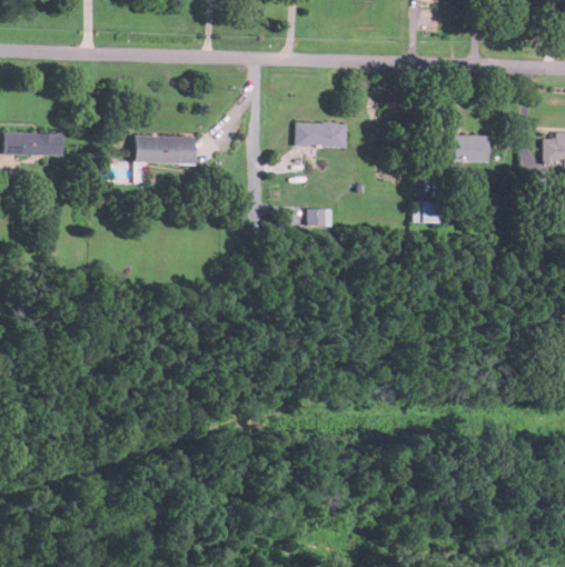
[(296,148),(346,148),(346,123),(296,123),(296,148)]
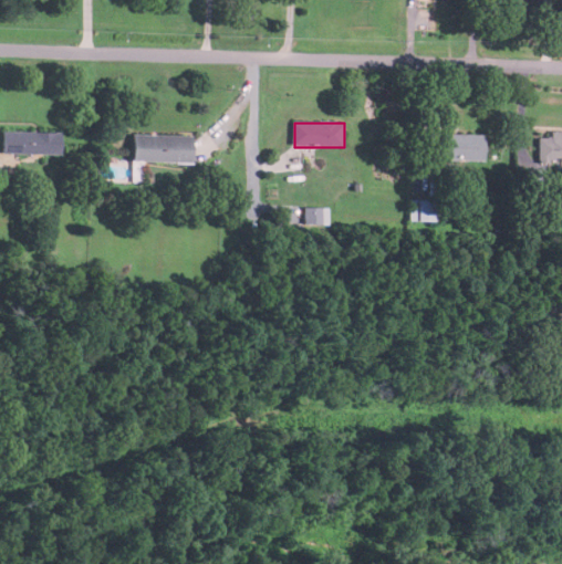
[(62,133),(3,133),(3,154),(62,154),(62,133)]
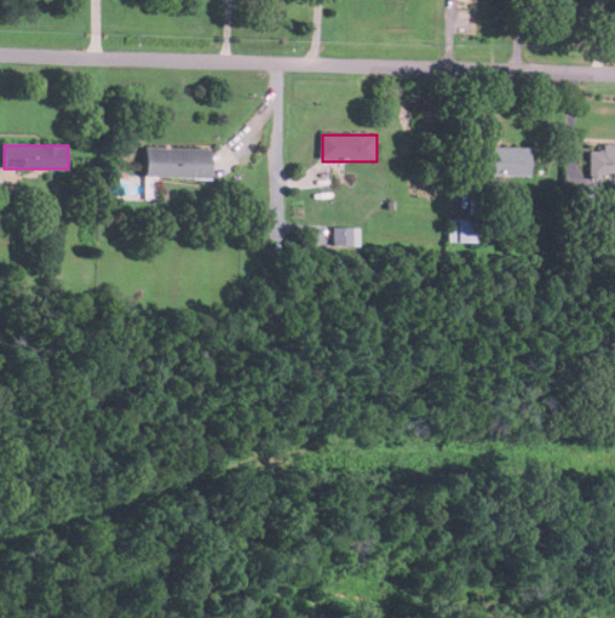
[(614,148),(604,148),(604,153),(592,153),(592,177),(614,177),(614,148)]
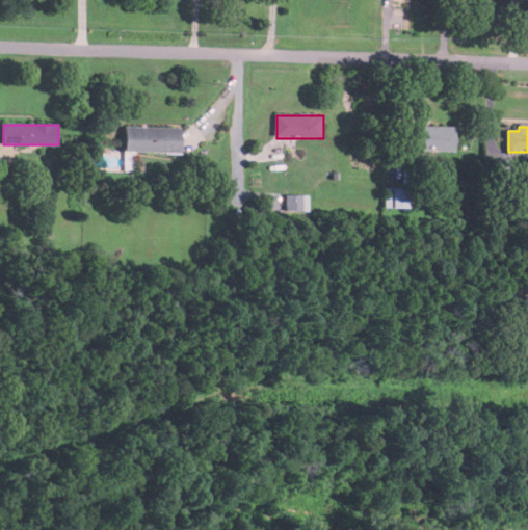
[(181,153),(181,128),(126,128),(126,153),(181,153)]
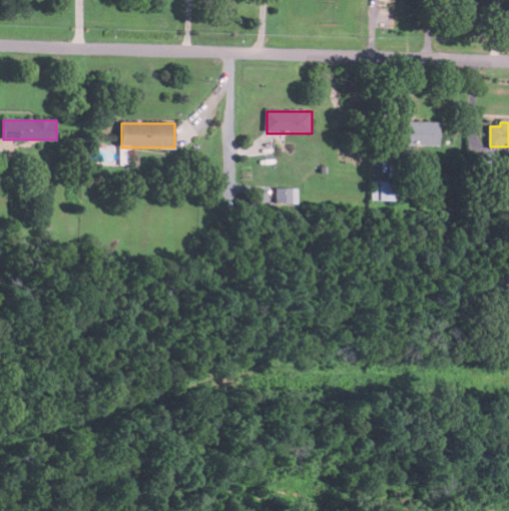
[(440,123),(389,123),(389,146),(440,146),(440,123)]
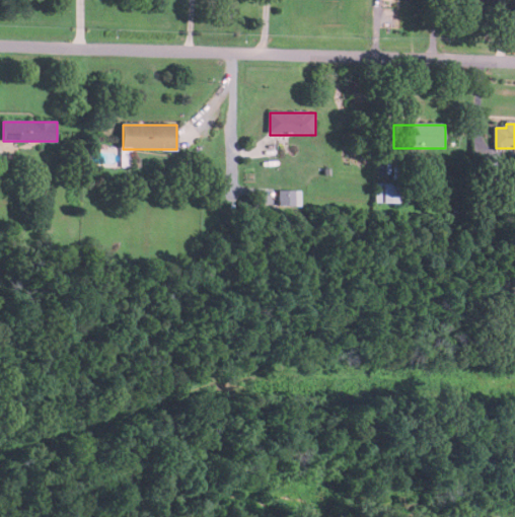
[(376,204),(401,204),(401,183),(376,183),(376,204)]
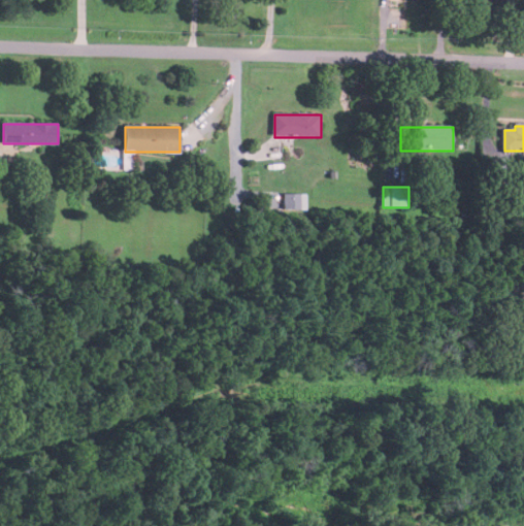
[(309,195),(286,195),(286,211),(308,211),(309,195)]
